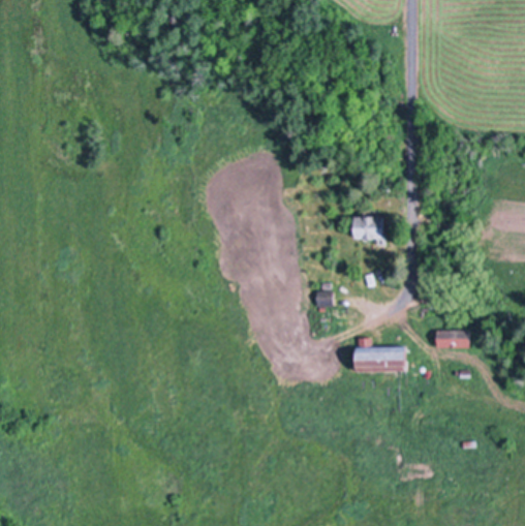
[(385,247),(375,247),(375,239),(356,240),(354,217),(384,216),(385,247)]
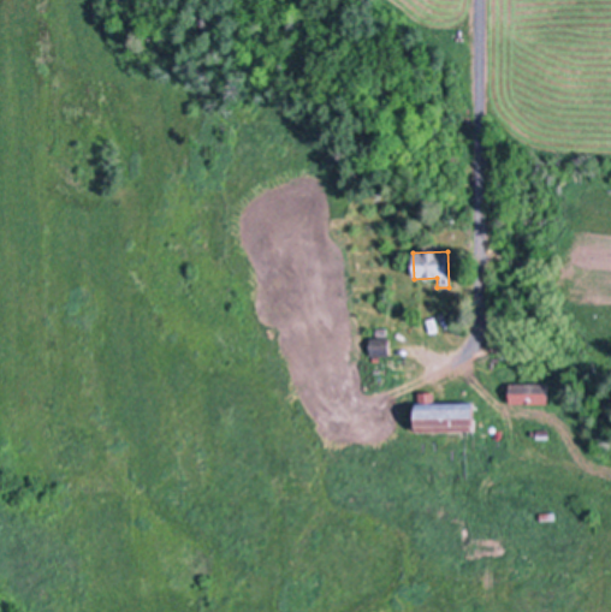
[(387,357),(369,358),(368,340),(386,339),(387,357)]
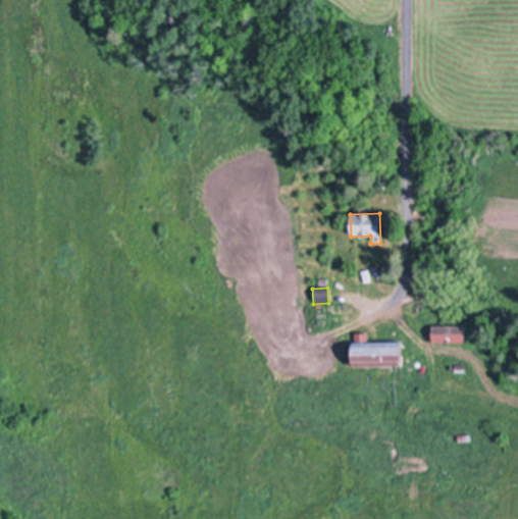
[(463,344),(431,344),(431,326),(462,326),(463,344)]
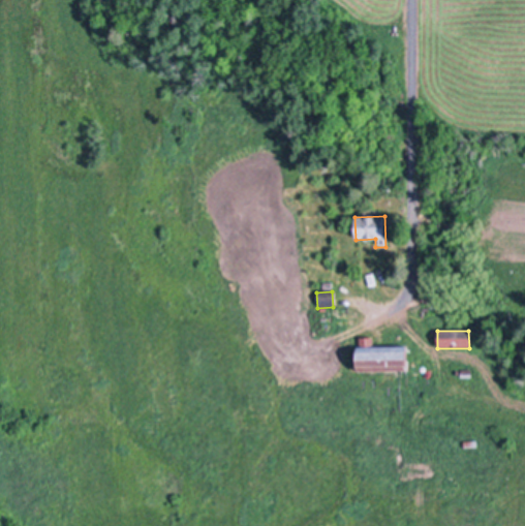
[(407,371),(358,373),(357,339),(371,339),(371,347),(406,347),(407,371)]
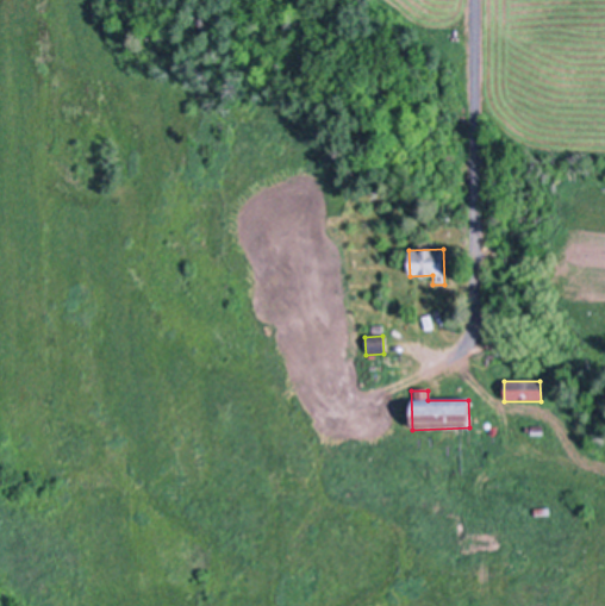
[(528,428),(542,428),(542,437),(528,437),(528,428)]
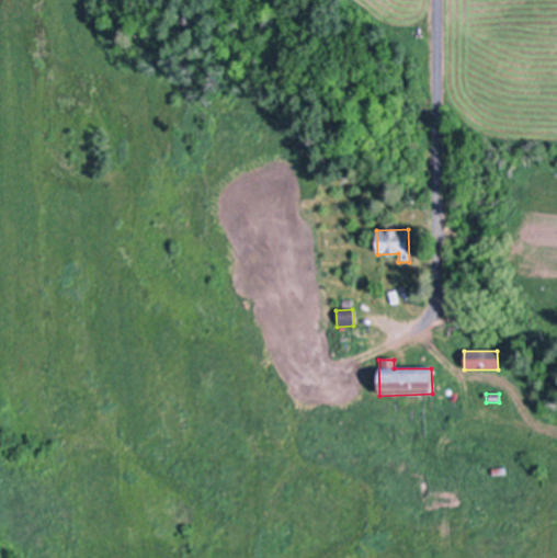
[(503,477),(491,478),(490,470),(502,469),(503,477)]
